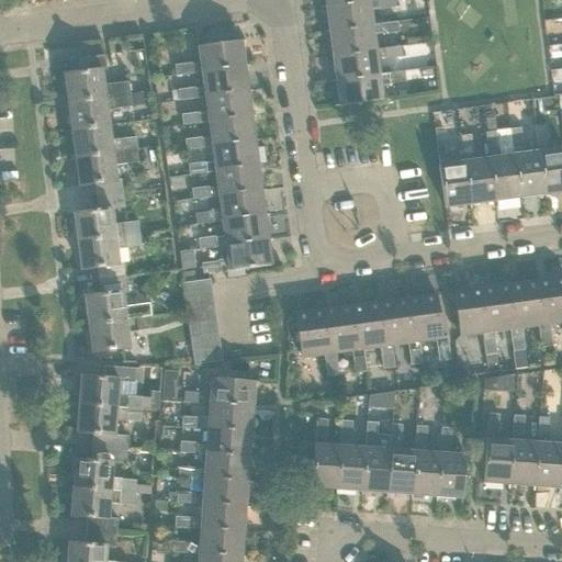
[(393,0),(375,0),(378,10),(394,8),(393,0)]
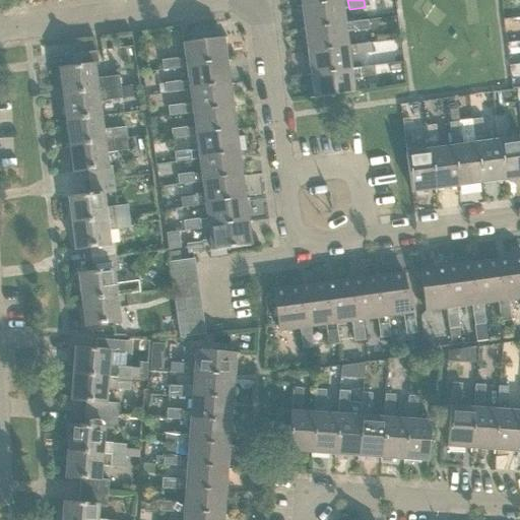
[(340,1),(301,6),(304,28),(343,23),(342,10),(340,1)]
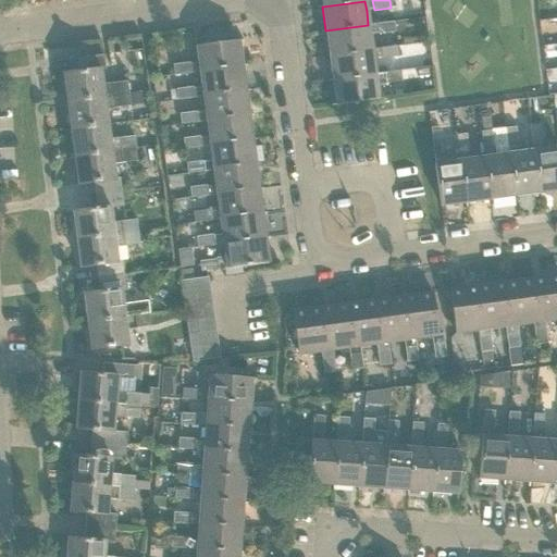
[(393,22),(376,24),(378,35),(395,32),(393,22)]
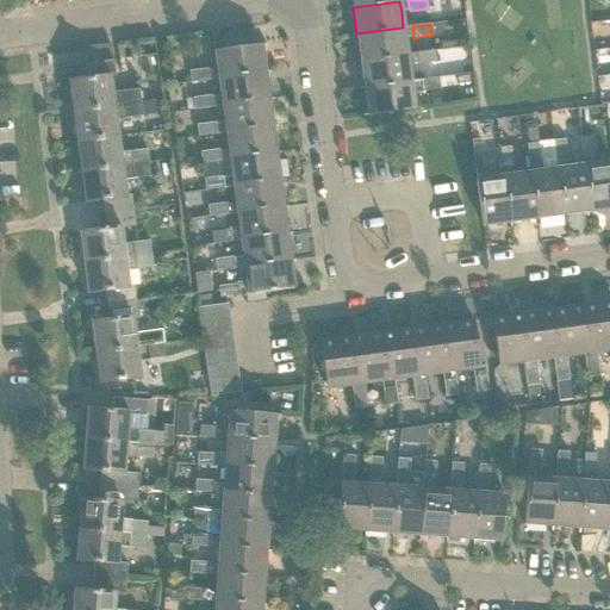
[(403,27),(356,33),(360,61),(408,55),(405,39),(403,27)]
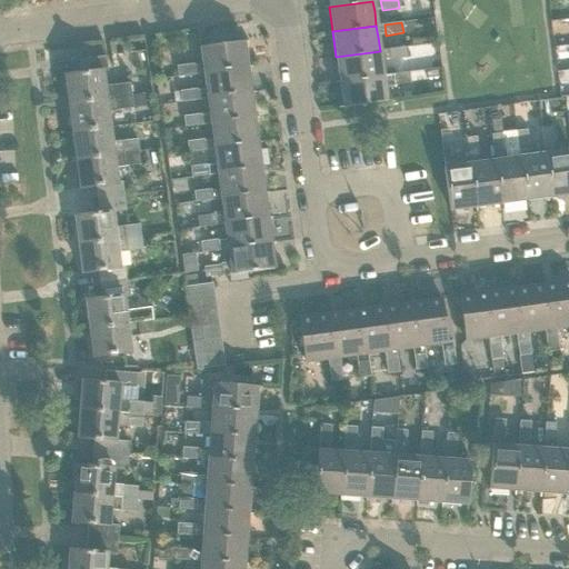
[(203,73),(247,67),(243,41),(199,48),(201,63),(176,67),(178,77),(203,73)]
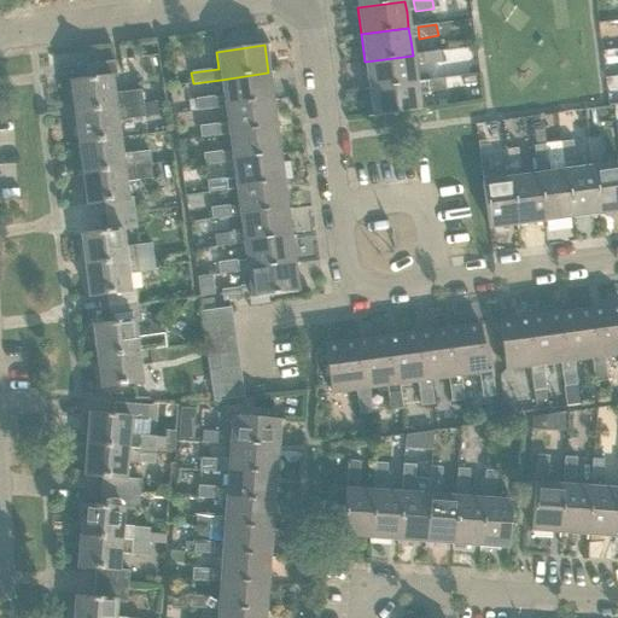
[(606,66),(617,64),(617,50),(604,52),(606,66)]
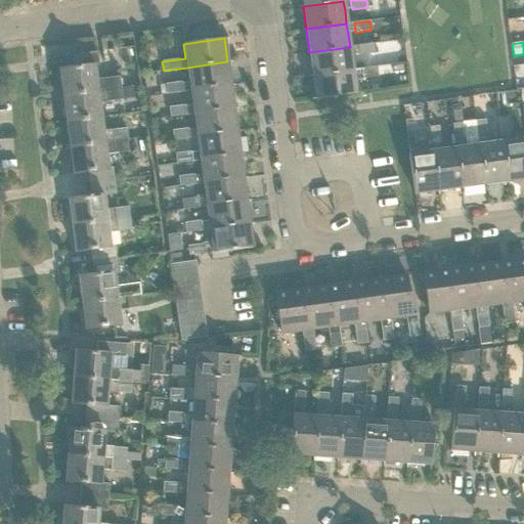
[(373,43),(357,46),(358,55),(375,53),(373,43)]
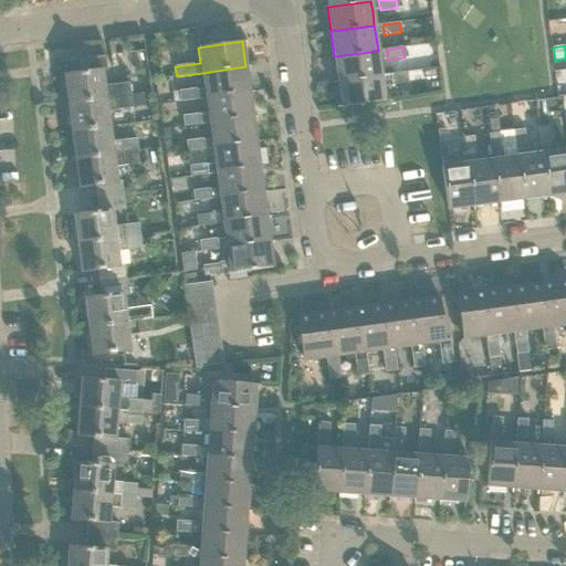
[(378,51),(334,56),(337,82),(381,75),(379,61),(378,51)]
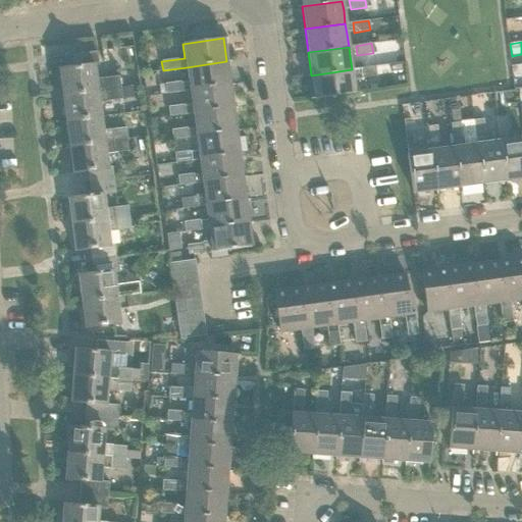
[(62,96),(119,88),(118,76),(96,80),(94,66),(98,65),(96,52),(72,55),(73,67),(59,69),(62,96)]
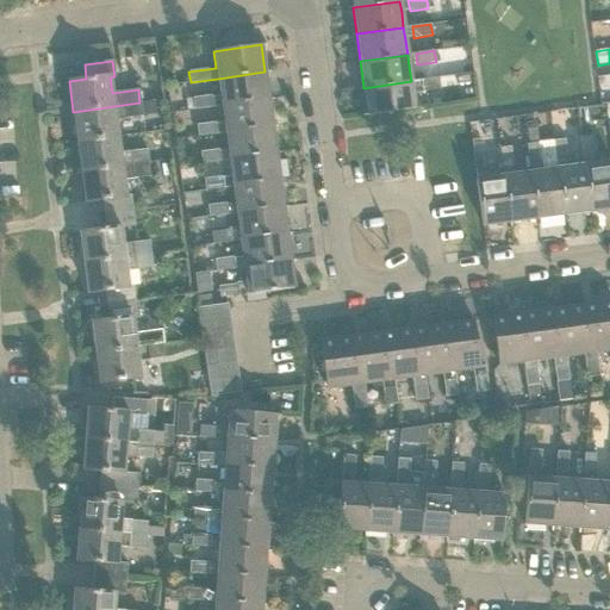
[(222,106),(268,99),(265,72),(218,79),(219,94),(192,98),(194,110),(222,106)]
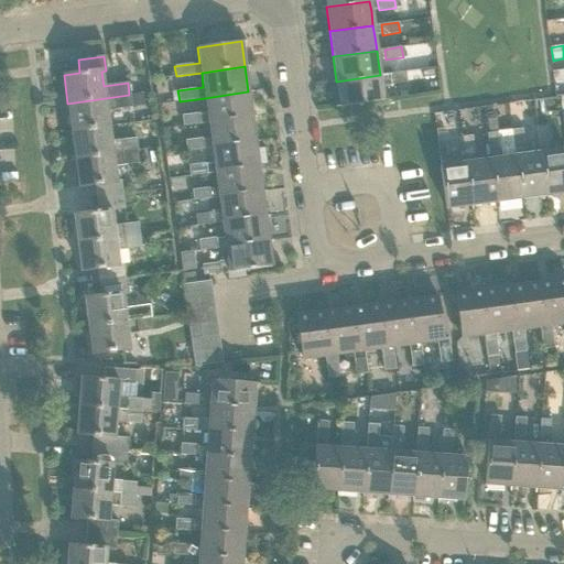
[(380,75),(336,82),(339,107),(383,101),(381,86),(407,83),(404,72),(380,75)]
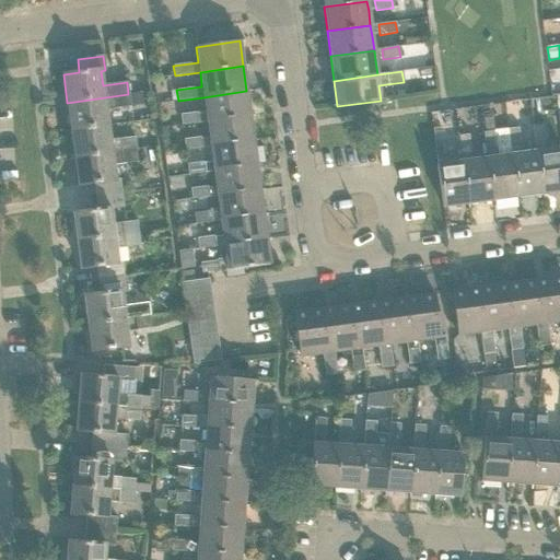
[(207,121),(249,116),(246,91),(203,97),(205,112),(179,115),(182,126),(207,121)]
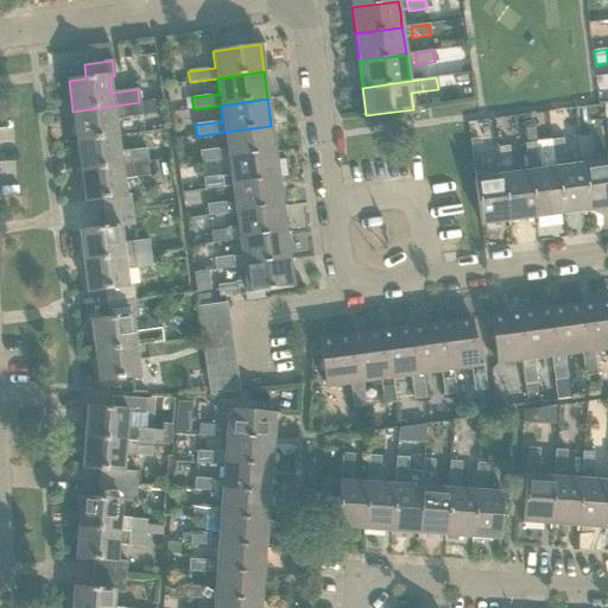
[(76,141),(116,135),(115,119),(141,115),(139,102),(73,112),(76,141)]
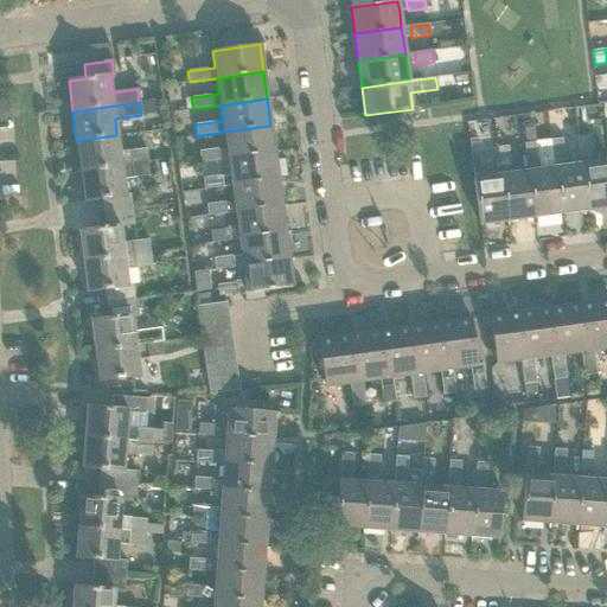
[(531,113),(519,114),(524,144),(528,171),(534,218),(561,215),(554,167),(538,170),(535,142),(531,113)]
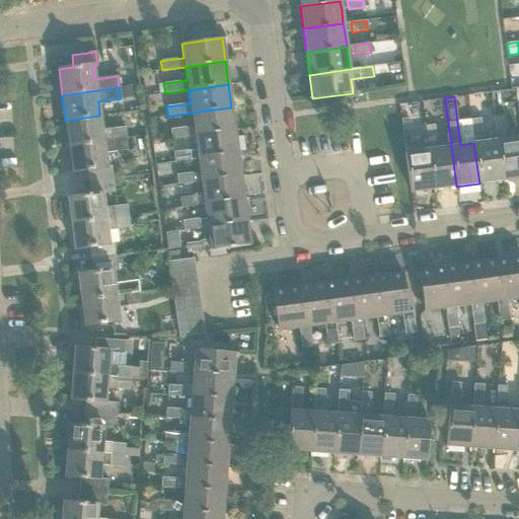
[(195,136),(234,130),(231,107),(192,113),(193,126),(170,130),(171,139),(195,136)]
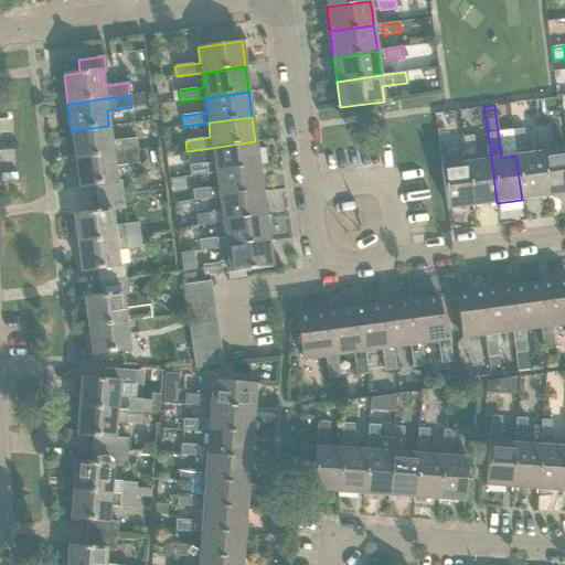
[(75,159),(137,151),(136,139),(110,141),(108,126),(71,131),(75,159)]
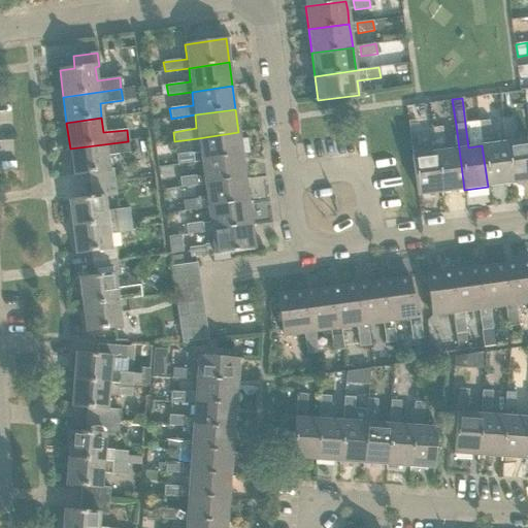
[(512,118),(502,119),(504,133),(514,132),(512,118)]
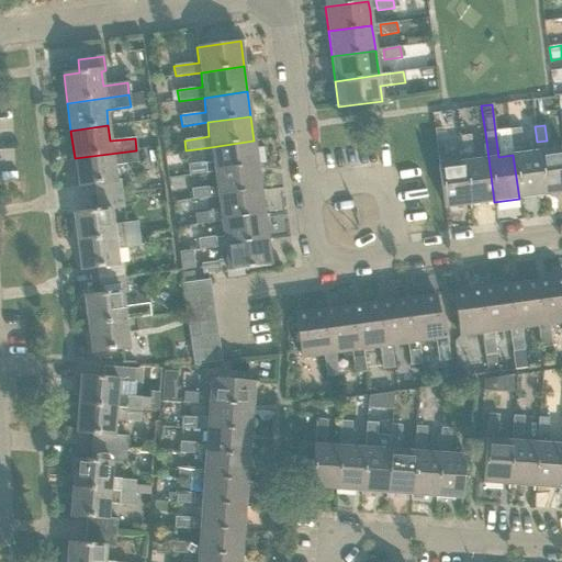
[(520,128),(509,130),(513,155),(519,199),(543,195),(538,152),(524,154),(520,128)]
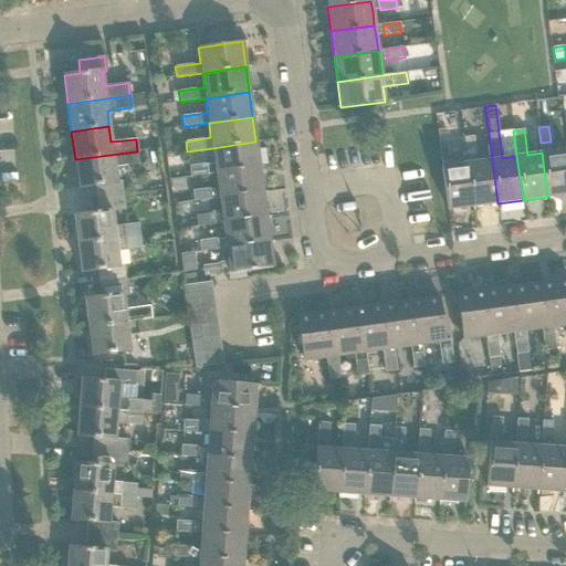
[(473,136),(463,137),(465,153),(475,152),(473,136)]
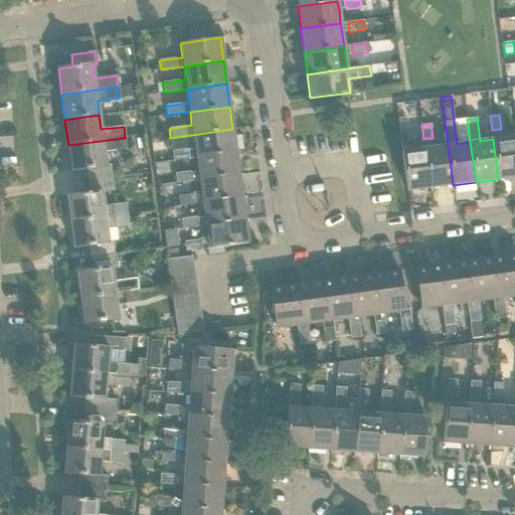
[(408,127),(398,128),(401,151),(406,191),(431,188),(424,148),(411,150),(408,127)]
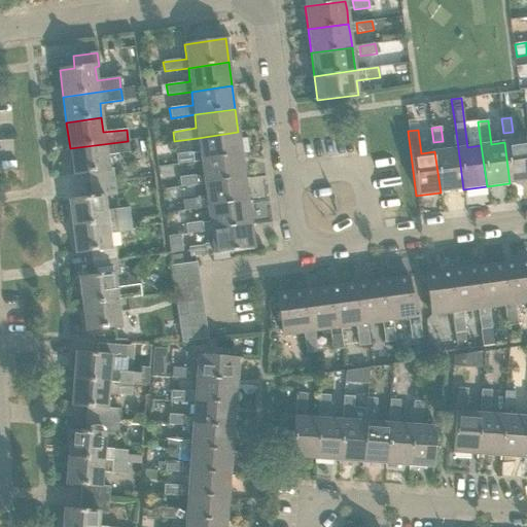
[(201,161),(241,155),(238,132),(198,138),(200,151),(176,154),(177,165),(201,162),(201,161)]
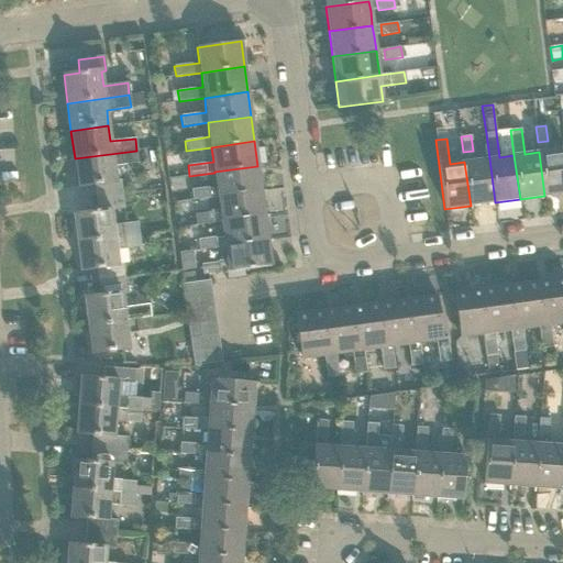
[(562,147),(539,152),(544,196),(562,192),(562,147)]
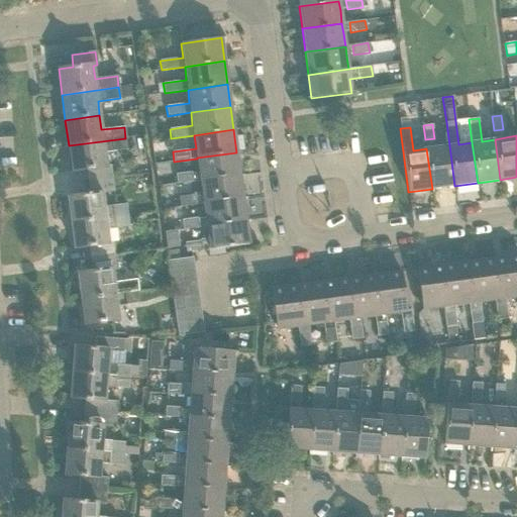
[(88,182),(112,179),(110,166),(106,166),(104,152),(127,149),(125,138),(69,145),(72,172),(87,170),(88,182)]
